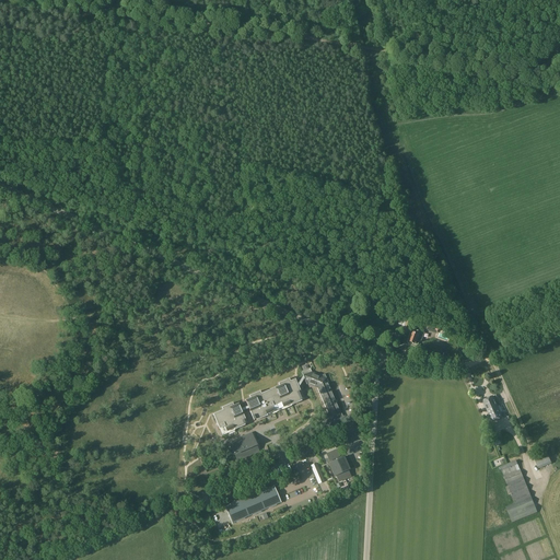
[(400,317),(397,326),(401,327),(403,324),(405,324),(404,328),(408,329),(411,322),(407,319),(400,317)]
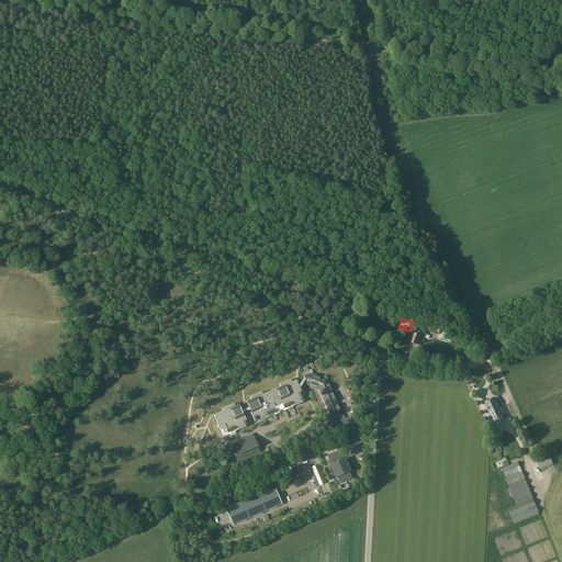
[(430,324),(429,325),(427,332),(438,335),(440,329),(439,329),(440,327),(430,324)]
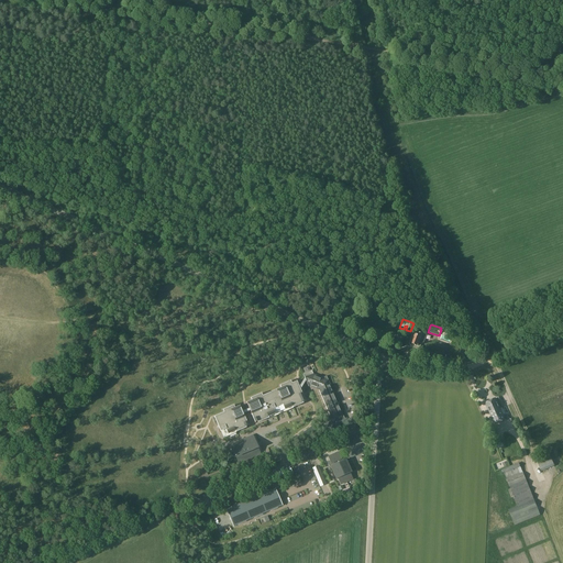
[(412,333),(409,343),(418,346),(419,346),(420,346),(421,344),(420,342),(419,342),(421,337),(412,333)]
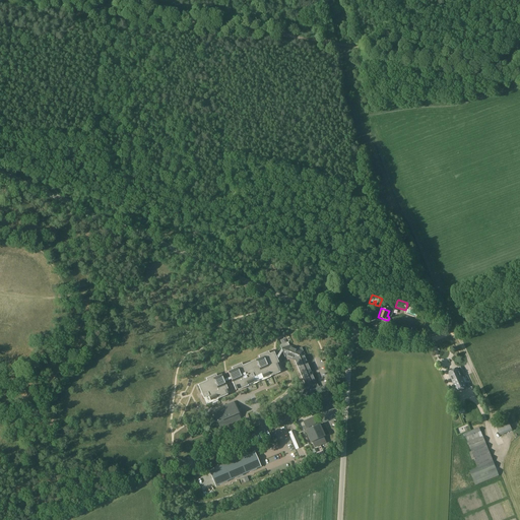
[(305,388),(302,394),(301,393),(299,399),(309,403),(312,397),(311,397),(313,390),(319,388),(302,347),(296,349),(288,346),(285,355),(291,358),(294,356),(307,387),(305,388)]
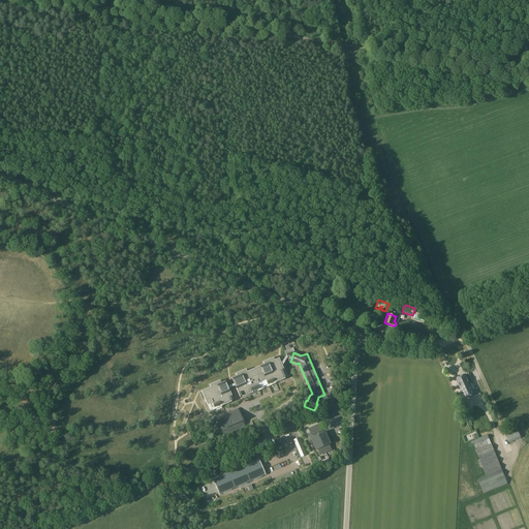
[(228,389),(235,385),(240,397),(242,396),(243,397),(252,393),(252,392),(258,389),(256,384),(266,380),(268,384),(275,382),(284,378),(286,377),(282,366),(287,358),(286,355),(281,364),(279,359),(274,361),(273,358),(263,362),(265,365),(246,372),(245,370),(236,374),(237,376),(231,378),(235,384),(227,386),(228,389)]
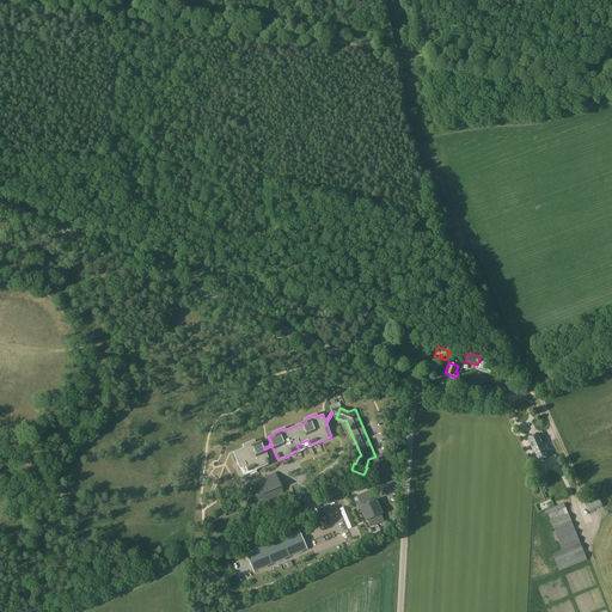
[(539,434),(528,439),(538,461),(549,457),(544,445),(548,442),(542,432),(539,433),(539,434)]
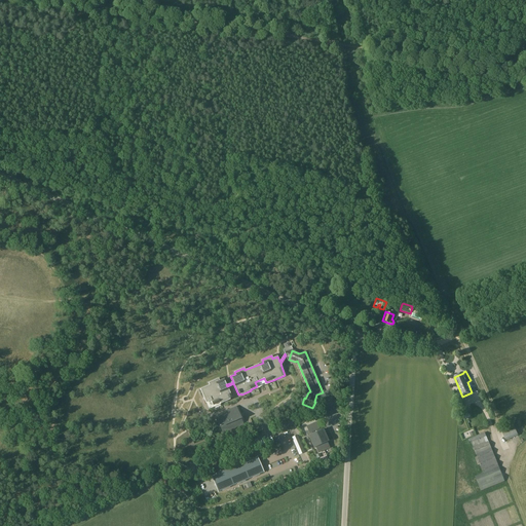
[(227,386),(226,384),(224,379),(219,381),(218,379),(209,383),(210,385),(200,389),(205,403),(207,403),(211,401),(213,406),(220,403),(220,404),(230,400),(229,399),(231,398),(227,386)]
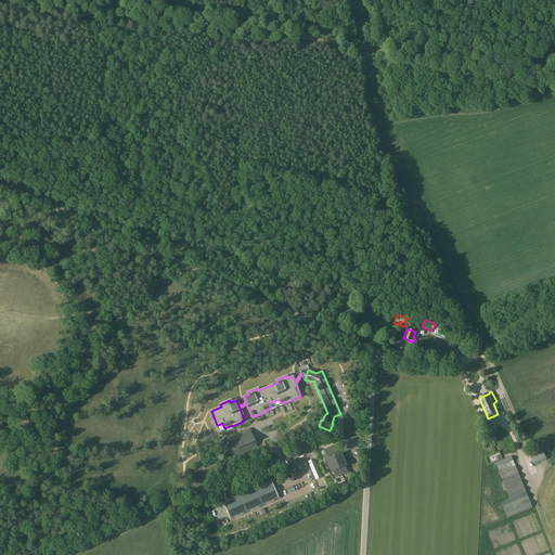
[(249,430),(236,436),(236,437),(229,441),(234,454),(256,444),(249,430)]
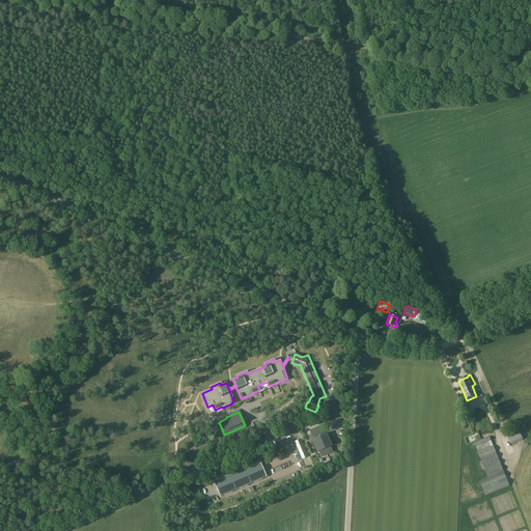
[(319,426),(309,430),(311,435),(308,436),(310,441),(311,440),(317,452),(318,451),(322,457),(333,452),(330,446),(332,445),(326,434),(322,436),(322,434),(319,426)]
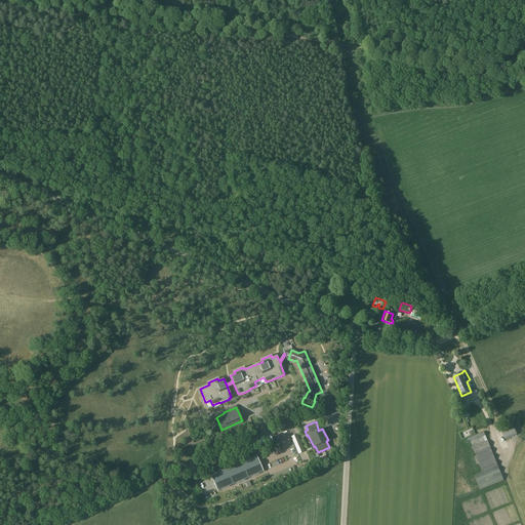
[(516,422),(513,423),(513,422),(500,428),(503,438),(517,433),(516,432),(519,431),(516,422)]
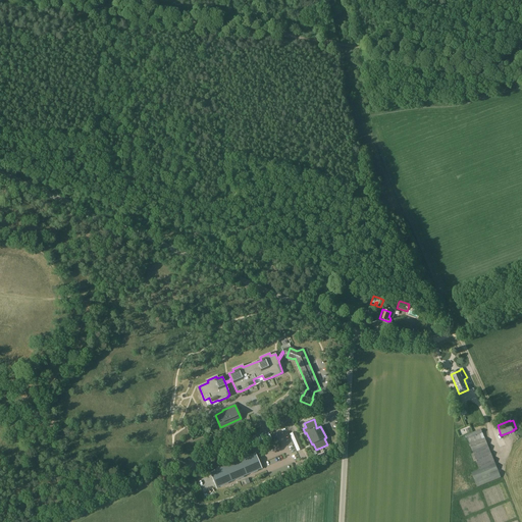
[(501,478),(481,429),(466,435),(479,469),(471,473),(477,487),(501,478)]
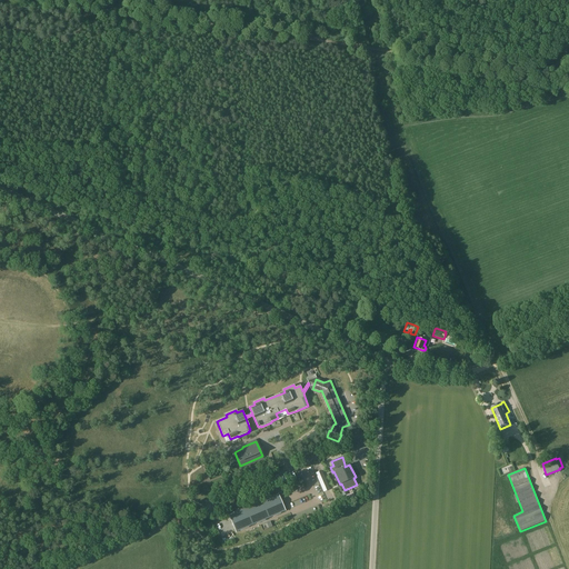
[(321,471),(316,473),(323,492),(329,489),(321,471)]
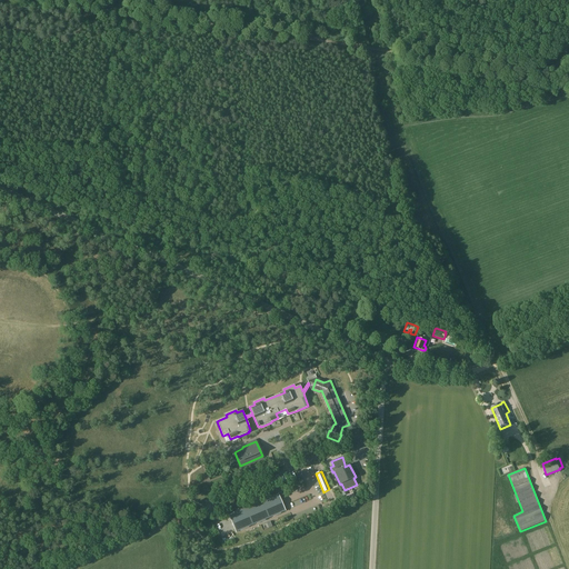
[(225,477),(227,482),(226,482),(228,487),(233,483),(232,480),(231,480),(229,476),(225,477)]
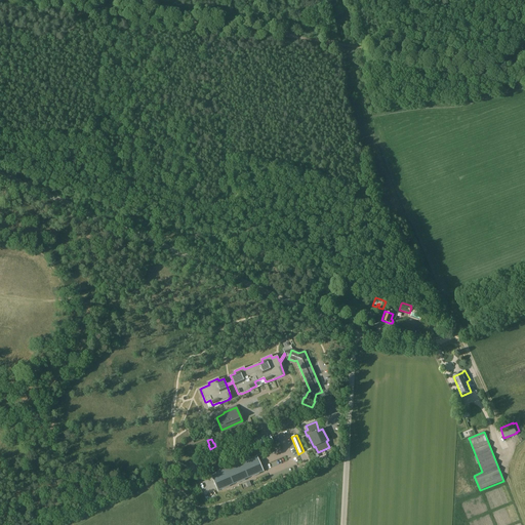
[(278,445),(269,449),(273,458),(270,459),(271,462),(283,457),(278,445)]
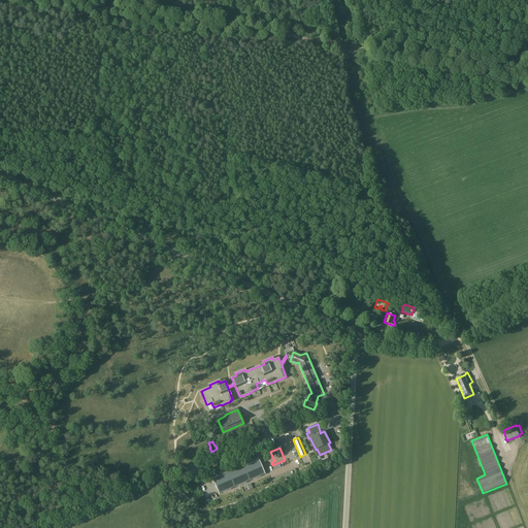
[(265,474),(258,458),(212,477),(219,494),(265,474)]
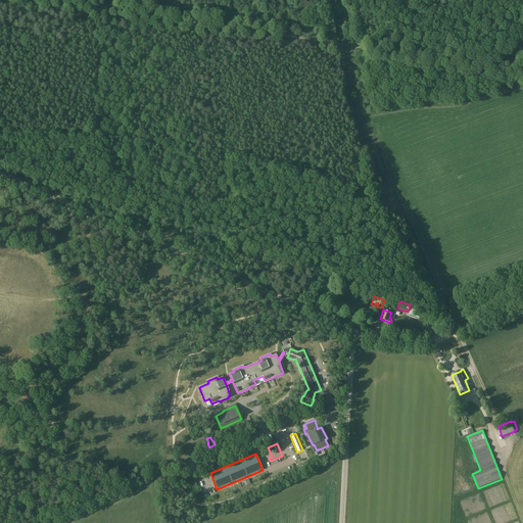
[(286,455),(281,457),(283,464),(289,462),(286,455)]
